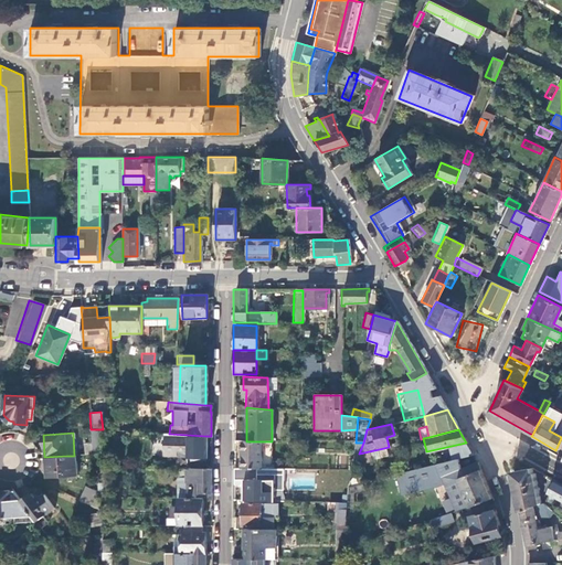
[(169,434),(163,434),(163,456),(176,456),(176,450),(187,450),(187,458),(187,469),(204,469),(205,436),(169,434)]
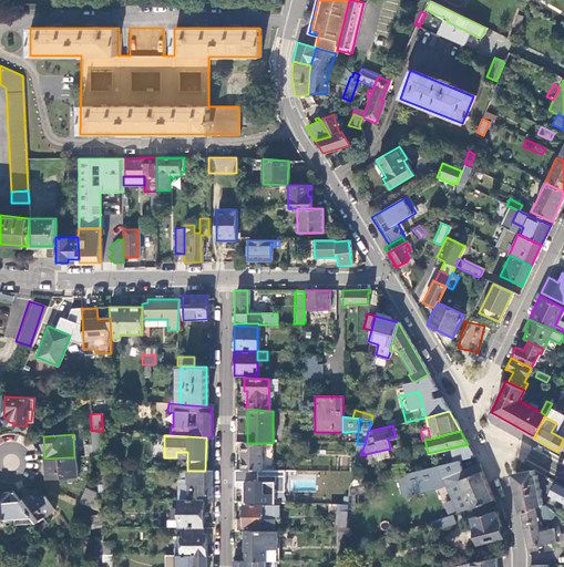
[(260,471),(260,443),(247,443),(242,443),(242,471),(260,471)]
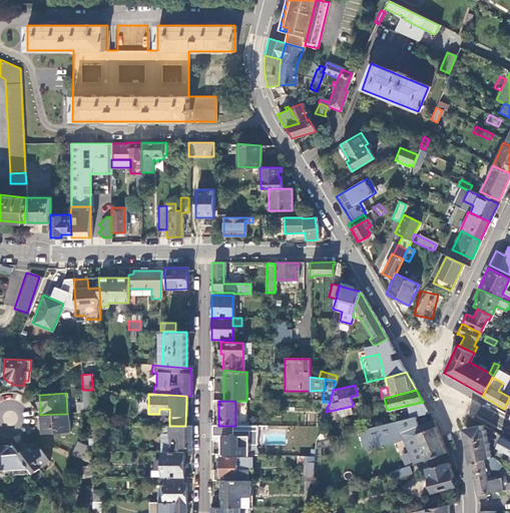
[(326,412),(330,402),(323,402),(322,402),(319,419),(323,420),(326,412)]
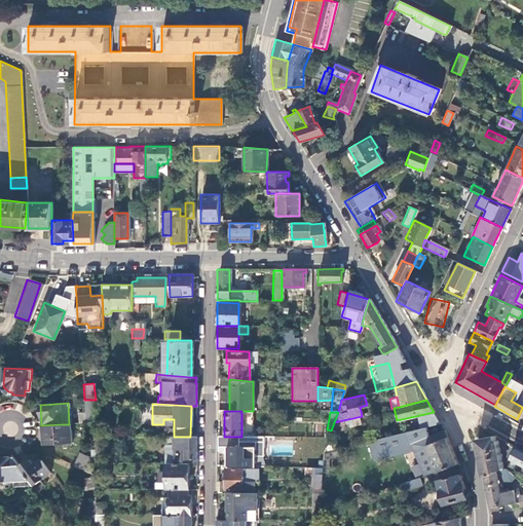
[(344,427),(343,420),(334,422),(331,430),(344,427)]
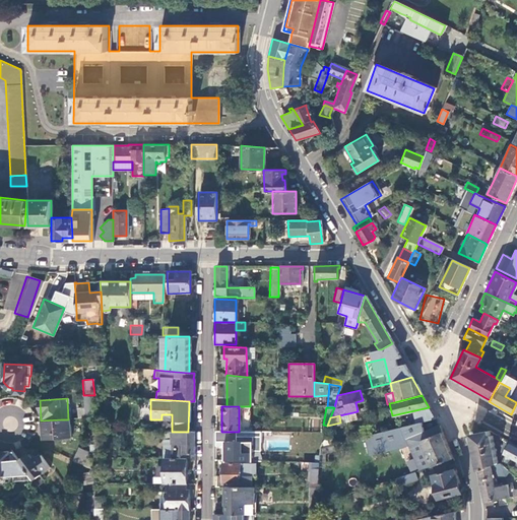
[(61,419),(41,420),(42,439),(70,437),(68,419),(61,419)]
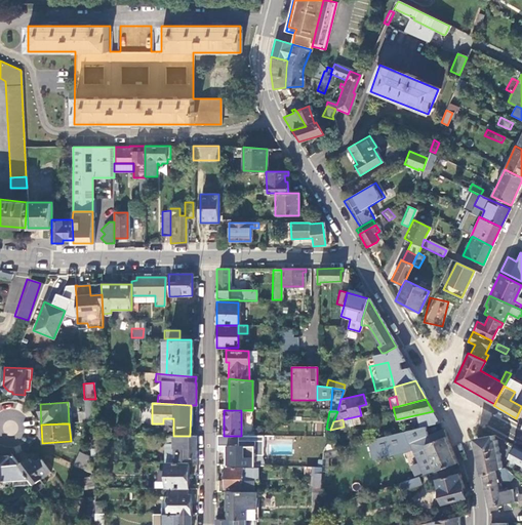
[(412,430),(402,432),(404,439),(414,436),(412,430)]
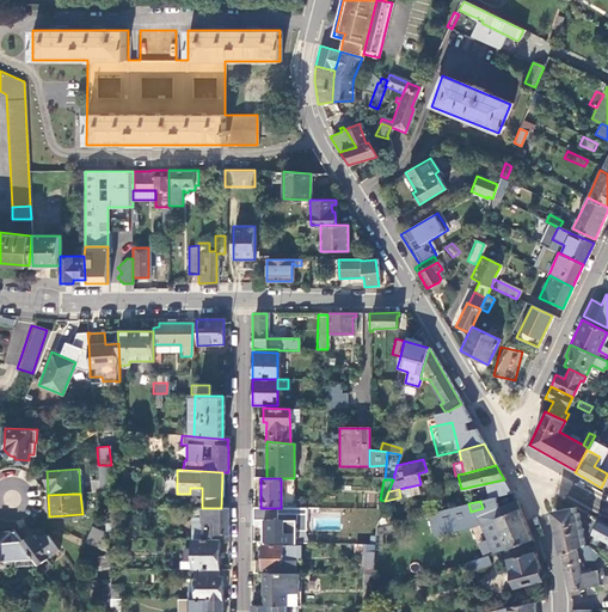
[(530,540),(515,501),(490,509),(507,549),(530,540)]
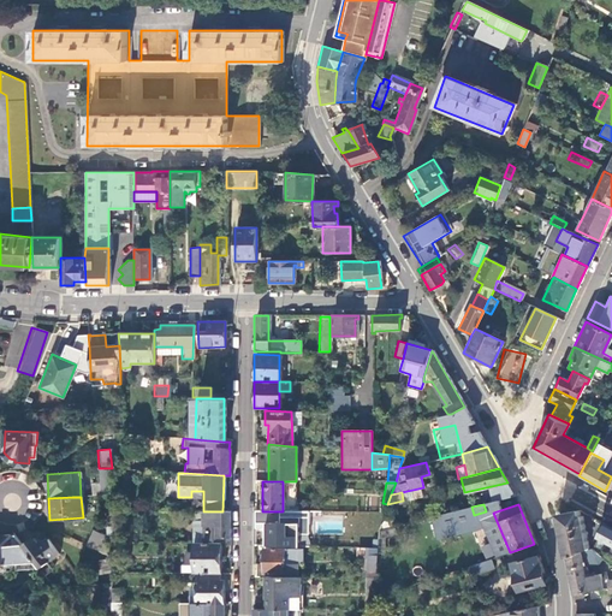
[(576,510),(556,514),(563,557),(577,551),(583,549),(586,549),(580,516),(577,516),(576,510)]
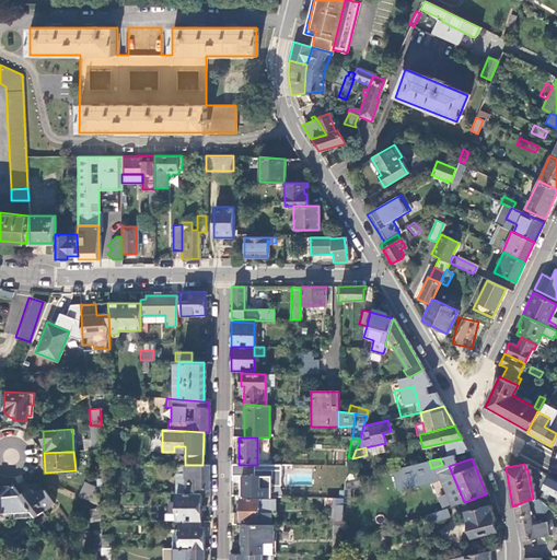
[(208,494),(208,465),(202,465),(185,465),(182,465),(183,474),(175,474),(174,476),(174,493),(175,493),(200,494),(208,494)]
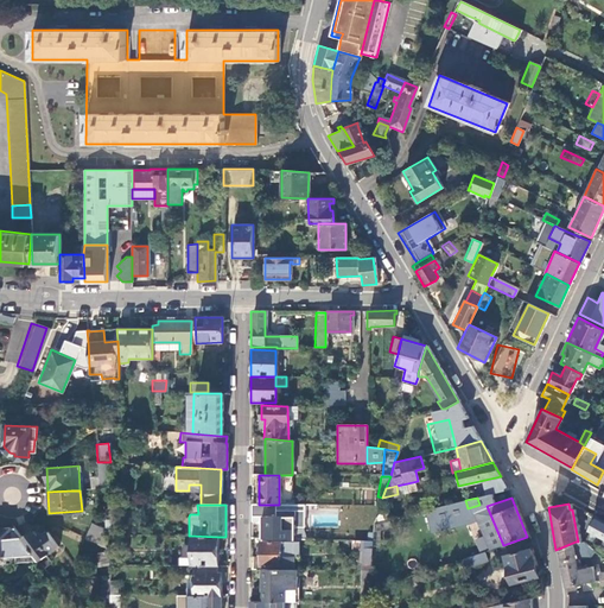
[(260,510),(259,538),(286,538),(287,524),(294,524),(294,511),(260,510)]
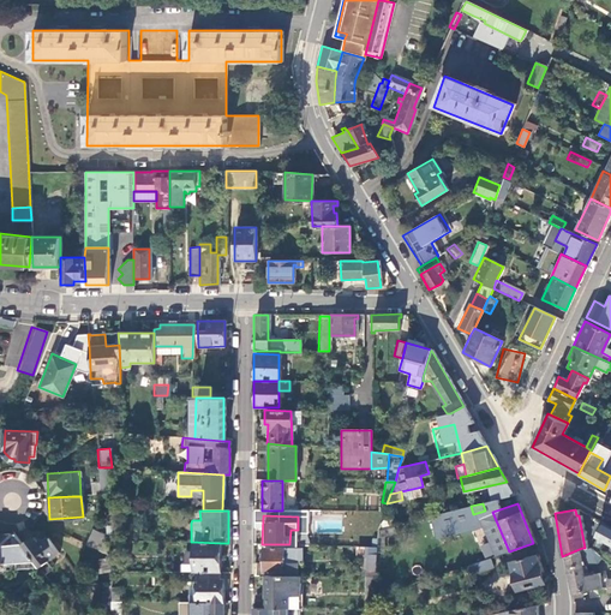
[(107,523),(106,541),(117,541),(117,523),(107,523)]
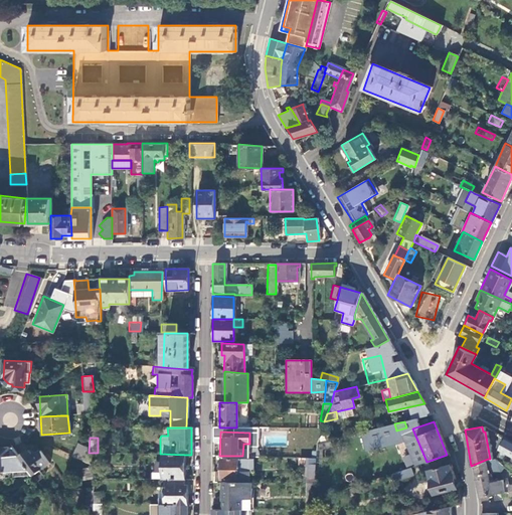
[(511,443),(504,439),(498,449),(511,456),(511,443)]
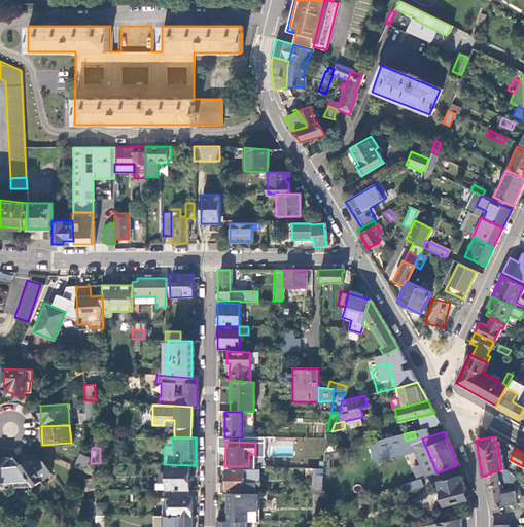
[(338,457),(336,451),(323,454),(323,455),(322,461),(338,457)]
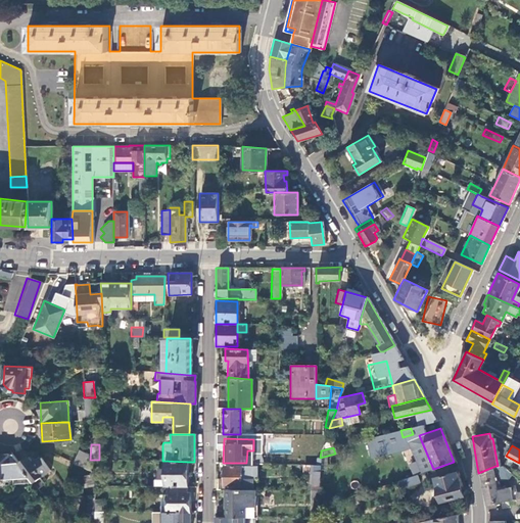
[(91,471),(89,455),(78,450),(73,463),(91,471)]
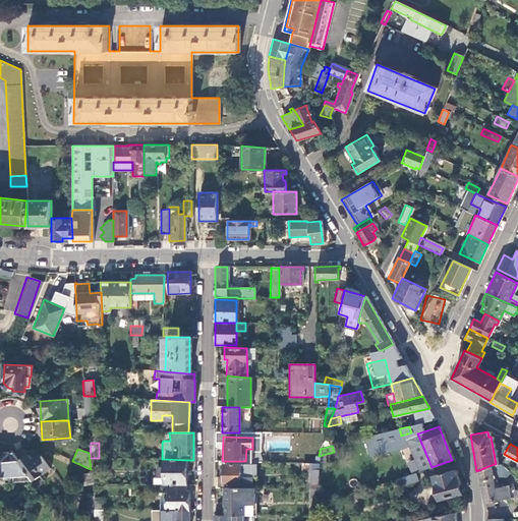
[(7,453),(0,453),(0,477),(13,477),(17,476),(18,481),(33,480),(18,462),(13,454),(8,455),(7,453)]
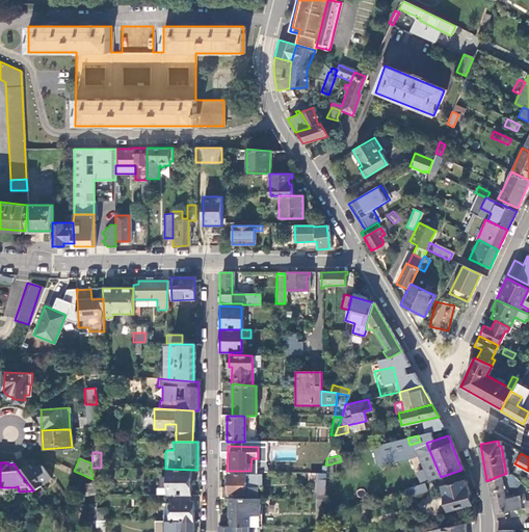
[(28,464),(19,472),(33,490),(50,479),(40,466),(33,471),(28,464)]
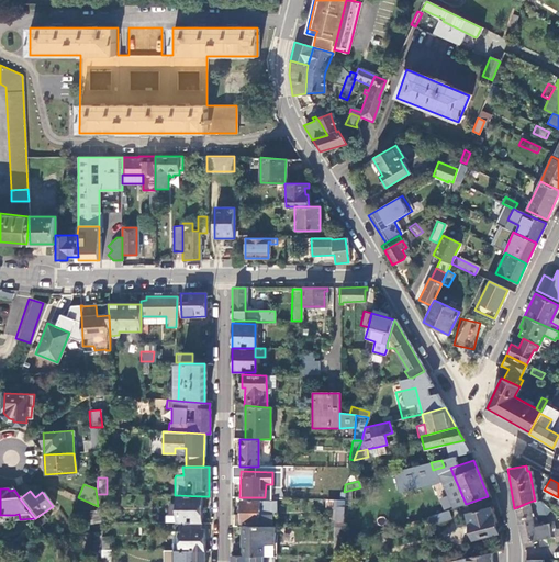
[(201,523),(201,496),(176,495),(176,505),(167,504),(168,515),(176,515),(176,523),(178,523),(201,523)]
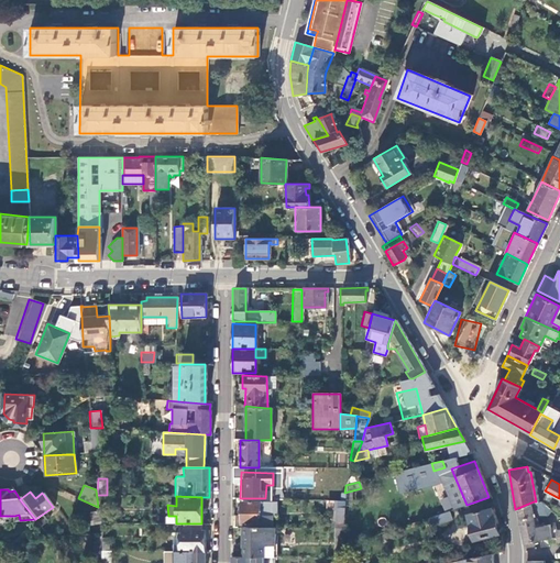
[(240,516),(231,516),(231,527),(240,527),(242,527),(265,528),(271,528),(272,528),(275,528),(275,516),(276,516),(276,501),(239,501),(240,516)]
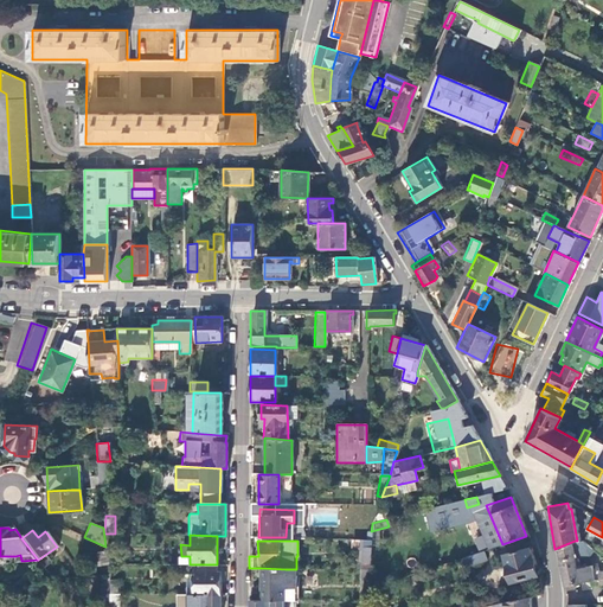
[(359,563),(369,563),(370,541),(351,541),(350,550),(360,551),(359,563)]
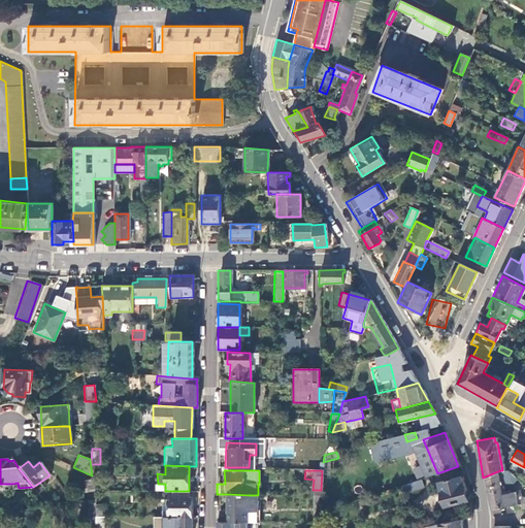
[(495,472),(483,477),(490,509),(491,513),(499,512),(499,507),(515,505),(513,492),(500,495),(496,477),(495,472)]
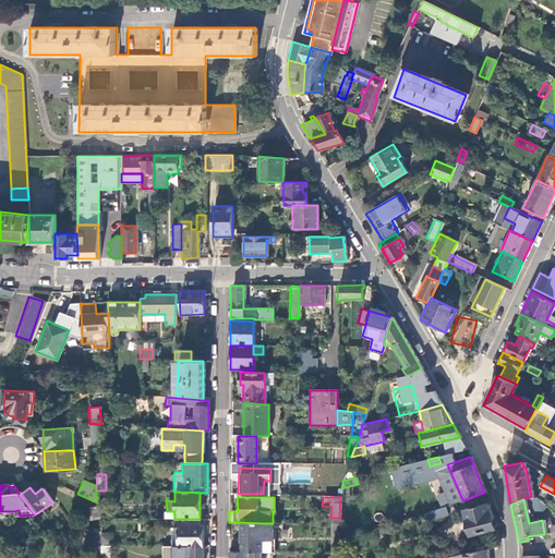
[(494,529),(489,504),(463,510),(469,534),(494,529)]
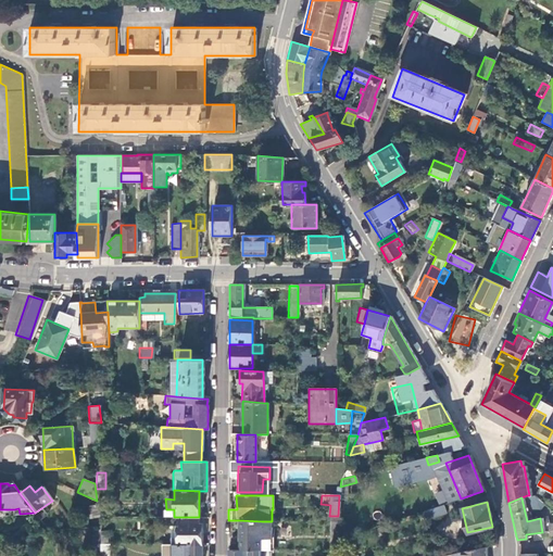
[(445,512),(442,504),(420,512),(423,518),(430,515),(431,517),(445,512)]
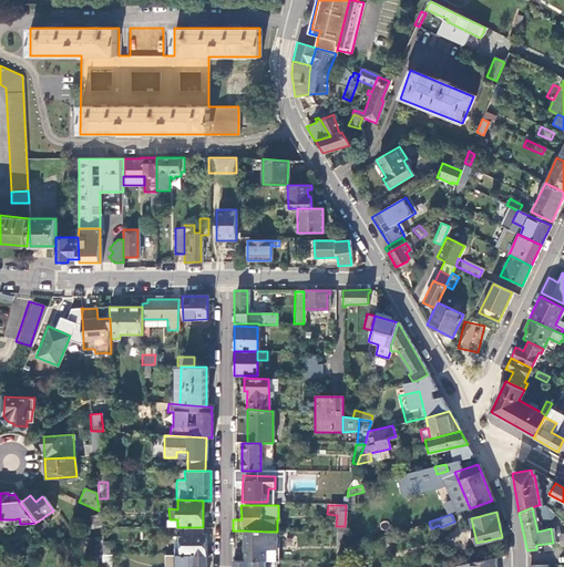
[(101,526),(99,515),(89,516),(91,528),(101,527),(101,526)]
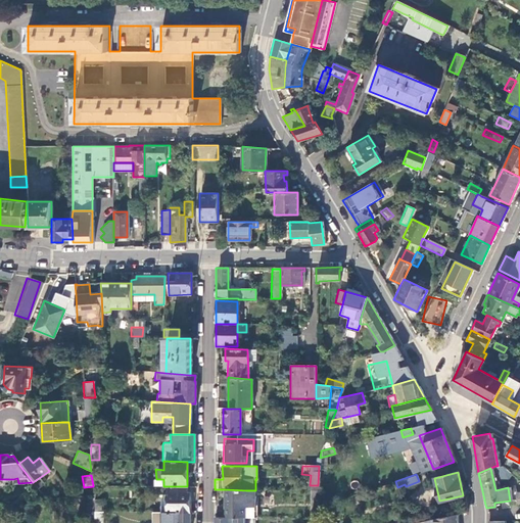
[(189,513),(189,486),(187,486),(166,486),(166,492),(166,513),(189,513)]
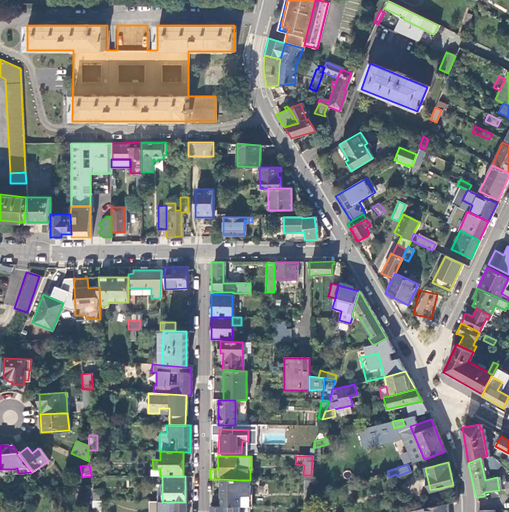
[(247,508),(247,480),(246,480),(241,480),(220,479),(220,507),(238,507),(246,508),(247,508)]
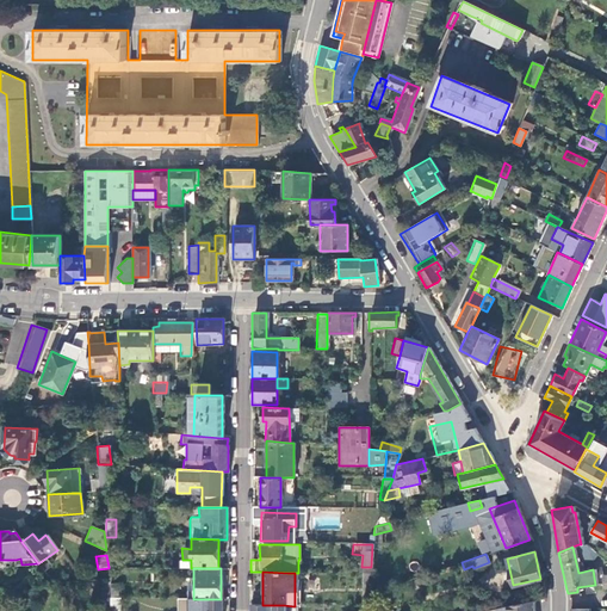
[(118,610),(118,597),(109,597),(107,610),(118,610)]
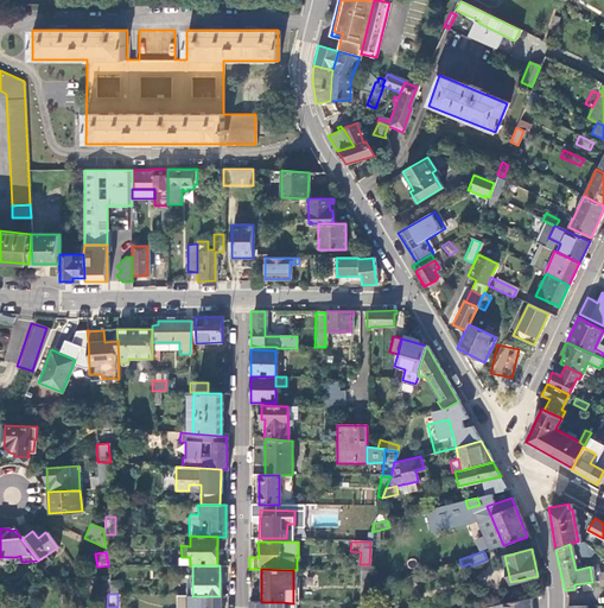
[(188,596),(176,595),(175,607),(220,607),(220,596),(192,596),(188,596)]
